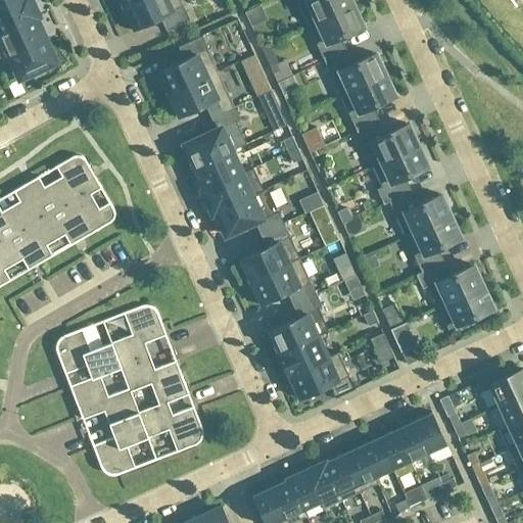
[(0,32),(38,15),(31,0),(11,0),(0,5),(0,32)]
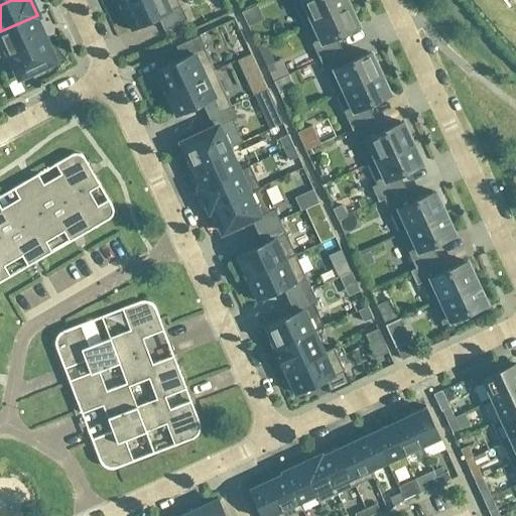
[(186,19),(177,0),(135,0),(119,8),(130,30),(157,17),(163,30),(186,19)]
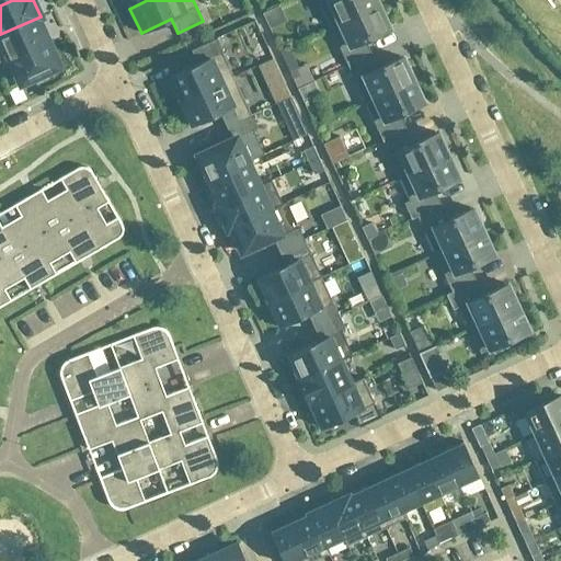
[(340,23),(378,6),(375,0),(317,0),(330,29),(340,24),(340,23)]
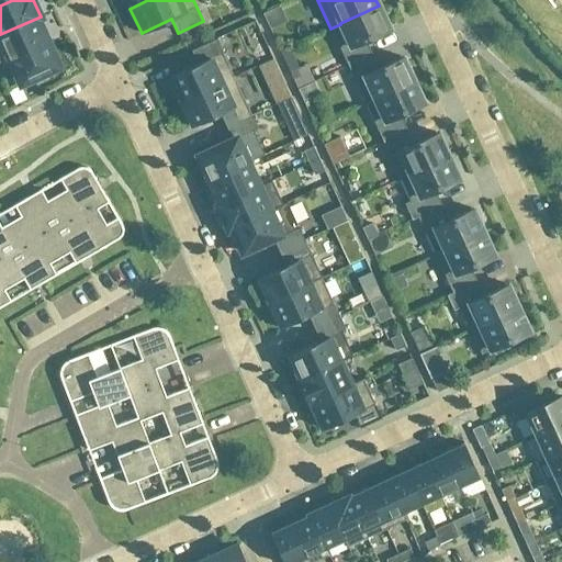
[(279,4),(262,12),(269,27),(287,20),(279,4)]
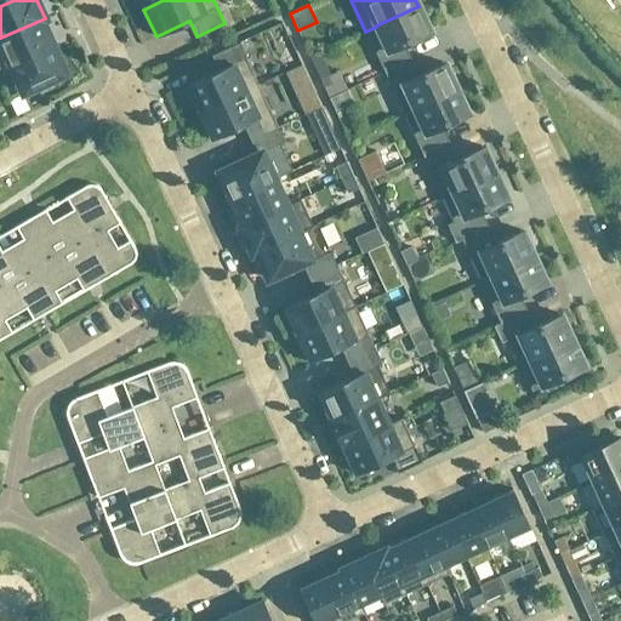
[(376,27),(365,32),(385,73),(411,60),(403,43),(431,30),(419,6),(376,26),(376,27)]
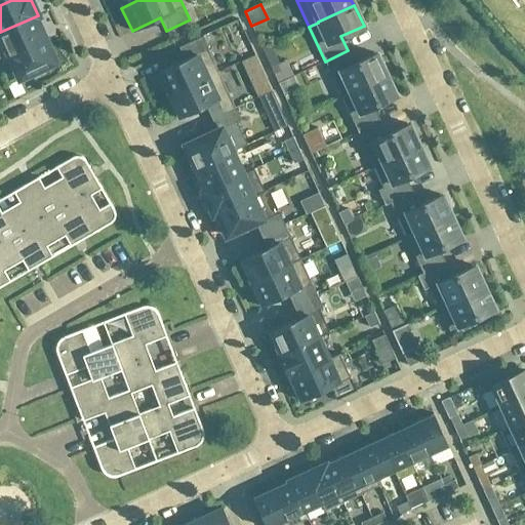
[(38,16),(38,15),(0,32),(0,55),(1,58),(45,39),(35,17),(38,16)]
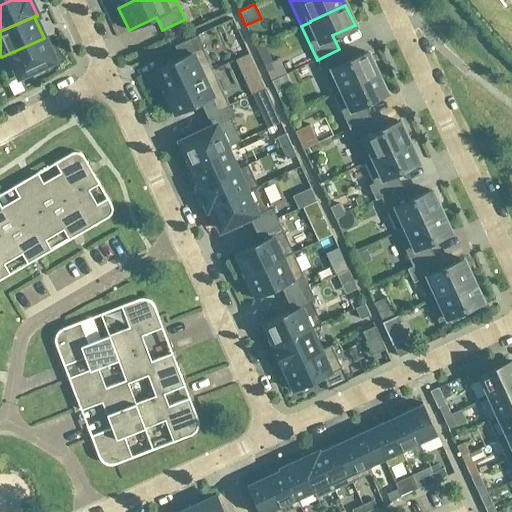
[(162,93),(213,70),(197,35),(174,46),(179,58),(155,69),(165,91),(162,92),(162,93)]
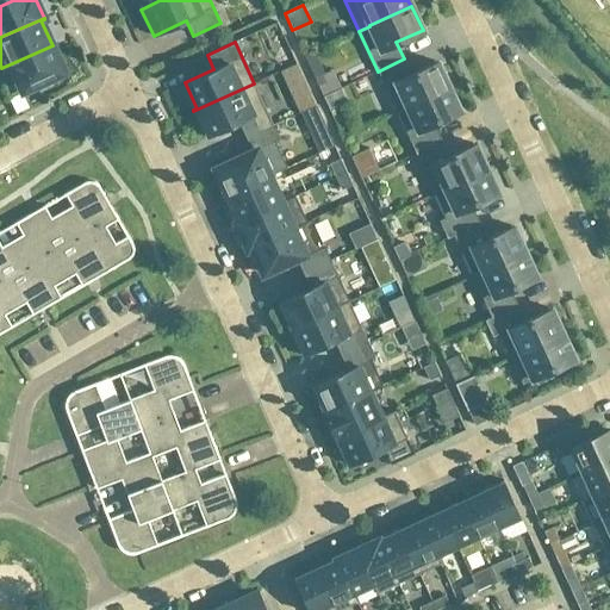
[(67,75),(53,45),(1,68),(2,69),(5,69),(11,82),(2,87),(8,98),(47,81),(48,83),(67,75)]
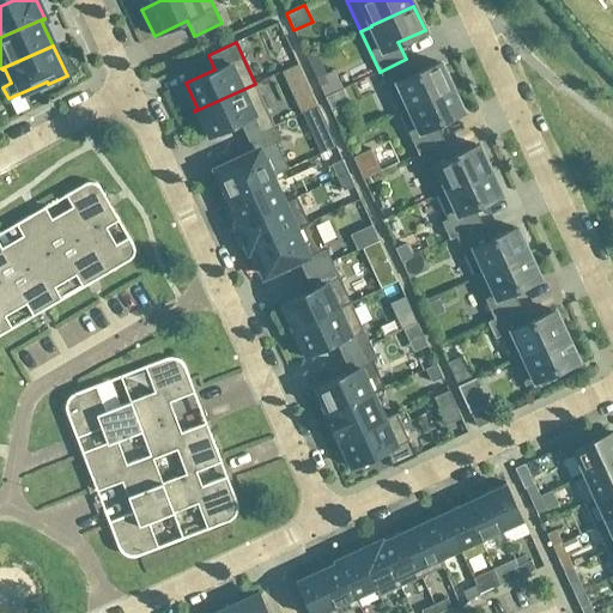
[(399,113),(451,89),(441,64),(413,77),(406,59),(380,72),(399,113)]
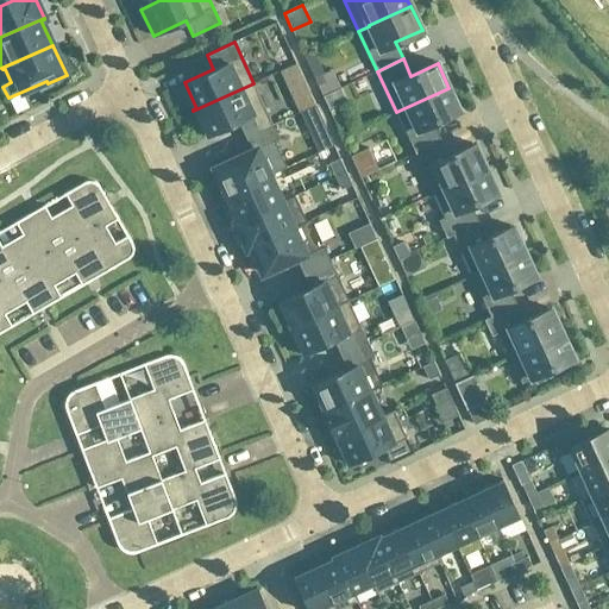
[(318,86),(322,95),(339,87),(336,77),(318,86)]
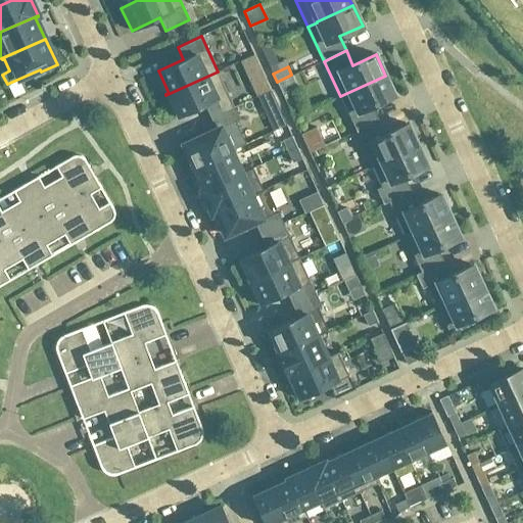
[(234,106),(218,72),(165,95),(177,119),(204,105),(209,117),(234,106)]
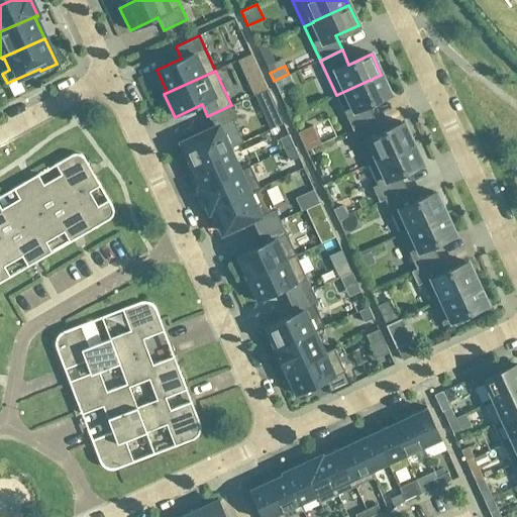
[(390,95),(381,75),(336,95),(352,130),(375,119),(368,105),(390,95)]
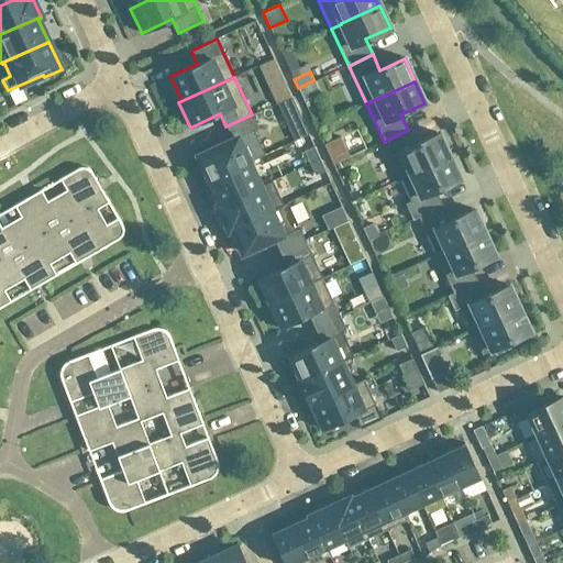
[(242,147),(254,142),(250,132),(257,128),(252,114),(225,127),(232,140),(194,157),(206,183),(209,181),(209,180),(249,162),(242,147)]
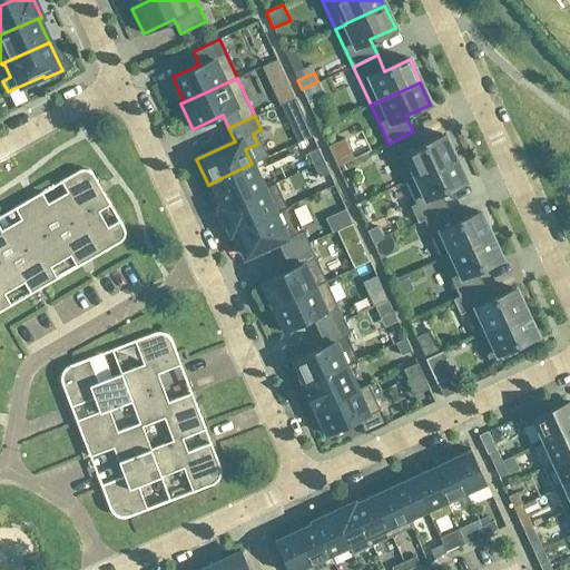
[(305,121),(291,128),(297,143),(312,136),(305,121)]
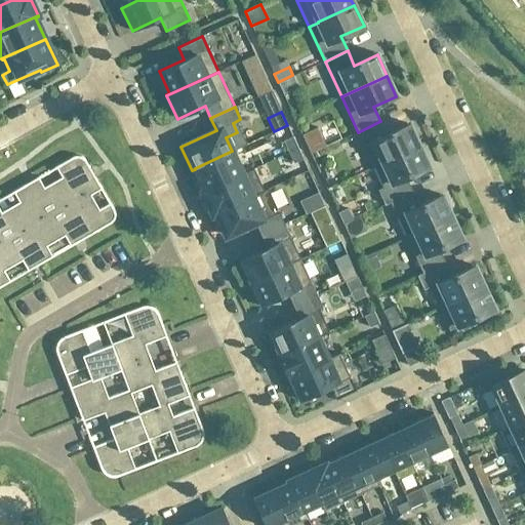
[(374,167),(419,147),(409,125),(387,136),(380,121),(358,132),(374,167)]
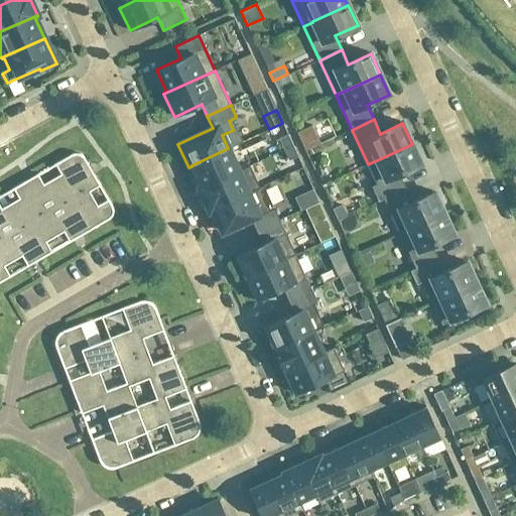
[(311,125),(296,132),(304,149),(319,142),(311,125)]
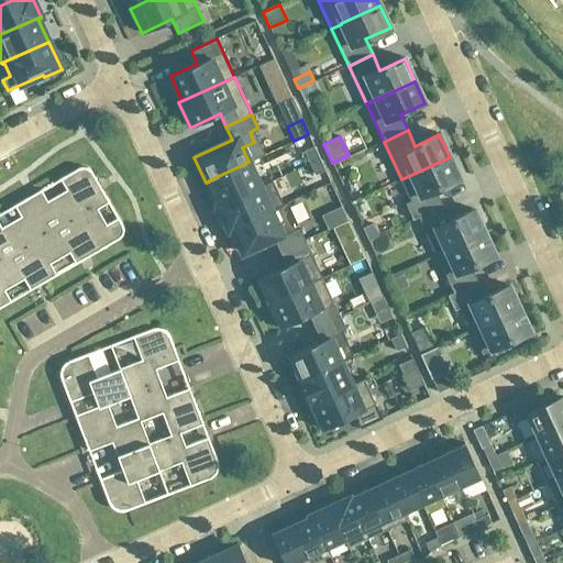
[(319,158),(313,146),(304,151),(309,163),(319,158)]
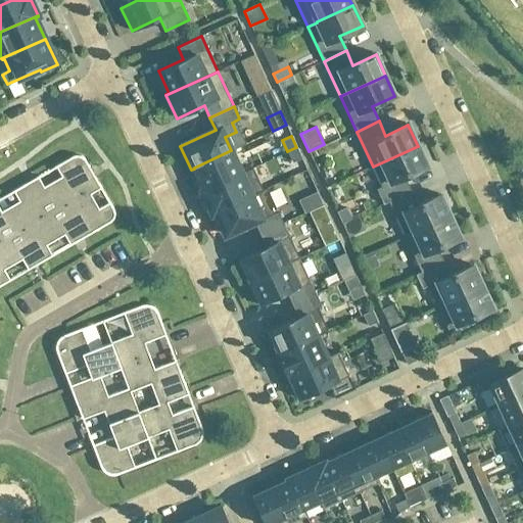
[(338,146),(349,171),(369,162),(358,138),(338,146)]
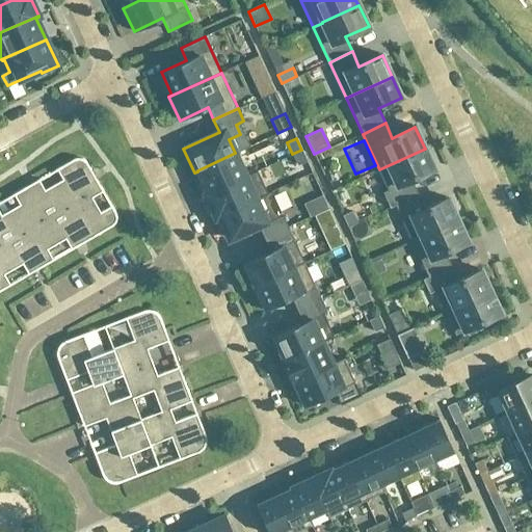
[(434,169),(425,149),(379,169),(388,189),(382,192),(390,208),(395,205),(395,206),(419,194),(411,180),(434,169)]
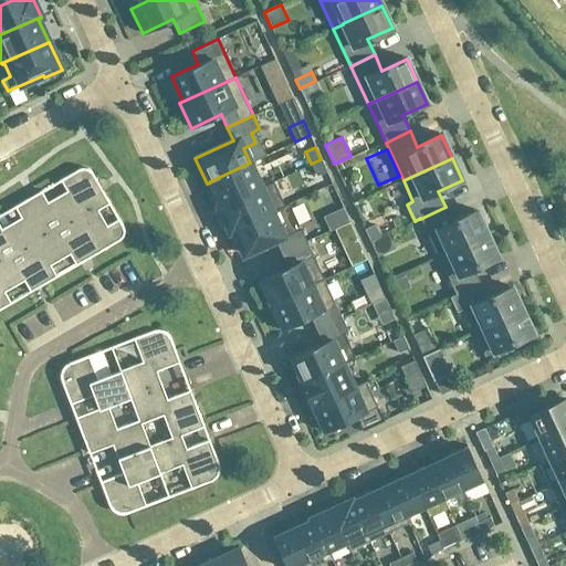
[(326,171),(321,159),(311,164),(316,176),(326,171)]
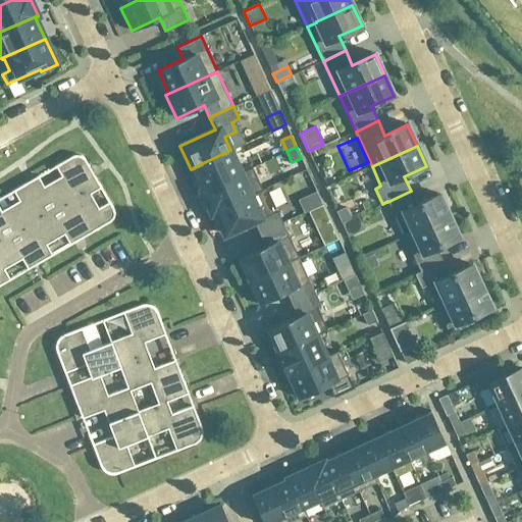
[(201,191),(241,172),(230,150),(194,167),(194,168),(198,177),(195,178),(201,191)]
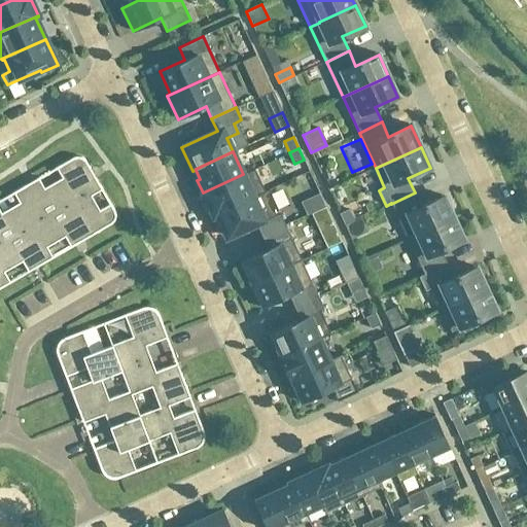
[(102,188),(85,161),(84,160),(83,159),(81,157),(79,156),(77,156),(75,156),(74,156),(72,157),(56,168),(56,169),(57,169),(62,178),(63,177),(75,200),(95,233),(110,223),(112,222),(113,221),(114,219),(115,218),(115,216),(115,215),(115,213),(115,212),(114,211),(110,203),(109,204),(109,205),(99,210),(91,196),(102,188)]
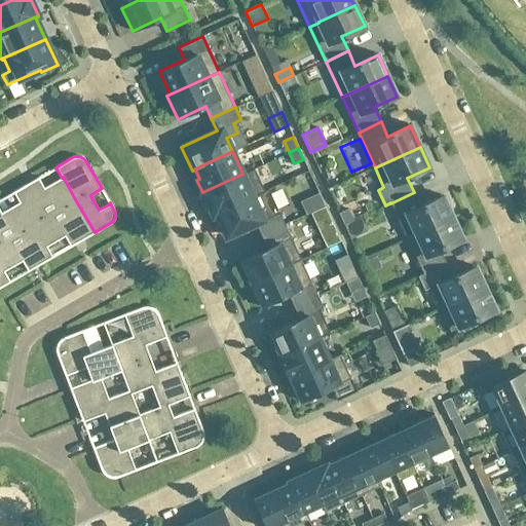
[(253,196),(242,174),(202,192),(213,215),(253,196)]
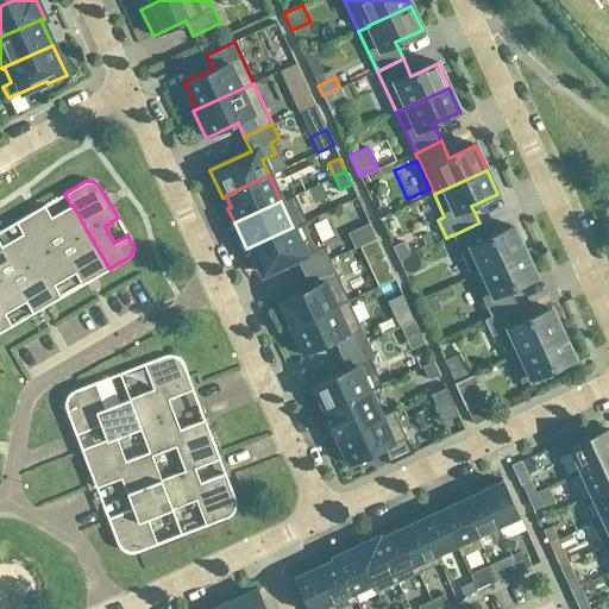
[(416,221),(422,236),(440,228),(435,215),(440,214),(437,203),(384,223),(388,232),(416,221)]
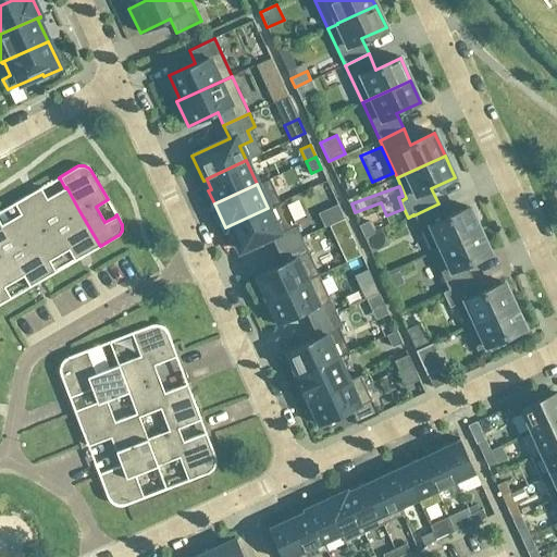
[(35,237),(79,211),(66,187),(65,188),(47,199),(40,189),(41,188),(40,187),(13,203),(14,205),(21,214),(21,213),(35,237)]
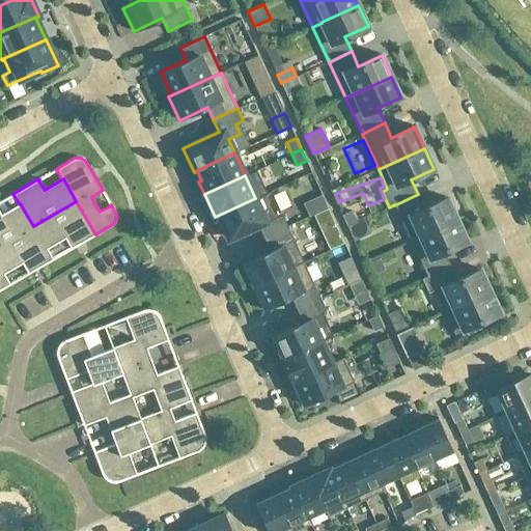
[(263,238),(287,226),(271,191),(255,198),(215,217),(215,218),(218,216),(228,239),(257,225),(263,238)]
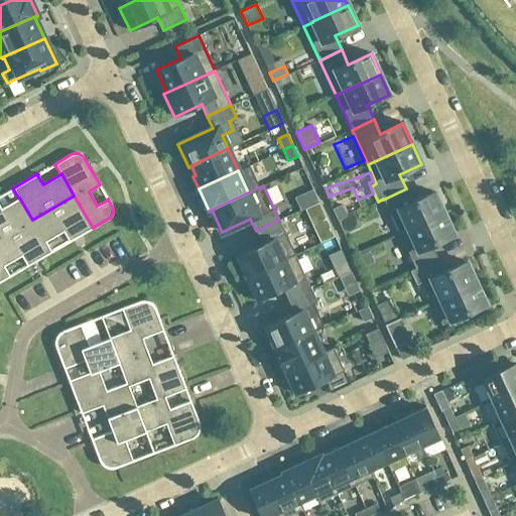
[(399,234),(444,214),(434,192),(412,204),(406,188),(383,200),(399,234)]
